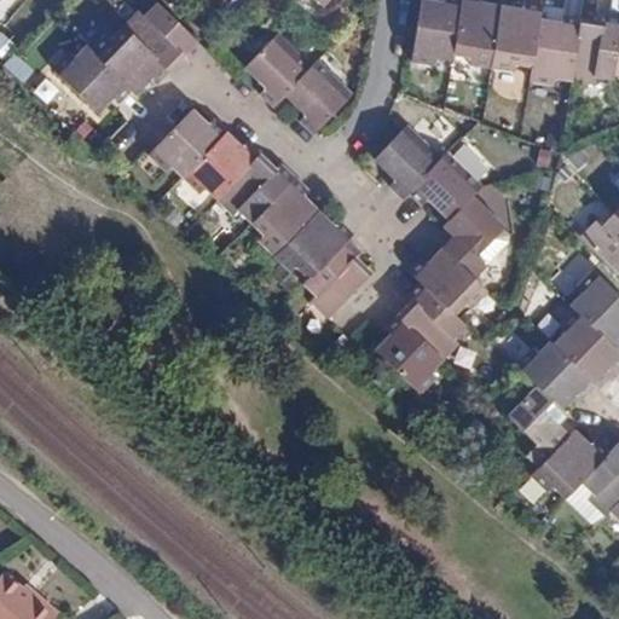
[(452,62),(453,55),(462,0),(443,0),(444,1),(438,0),(420,0),(411,62),(435,67),(438,59),(452,62)]
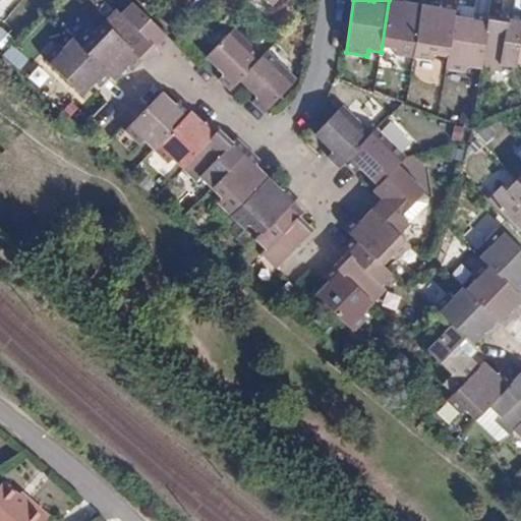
[(414,58),(422,4),(406,1),(406,0),(389,0),(382,46),(395,48),(395,55),(414,58)]
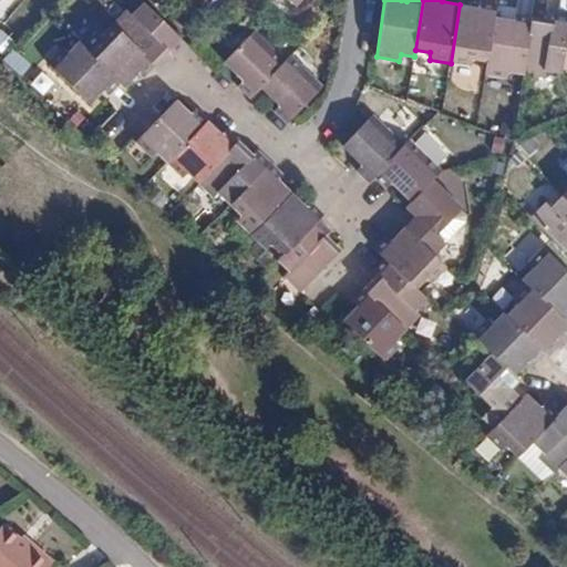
[(487,62),(495,18),(497,3),(480,0),(478,8),(460,4),(451,63),(472,66),(473,60),(487,62)]
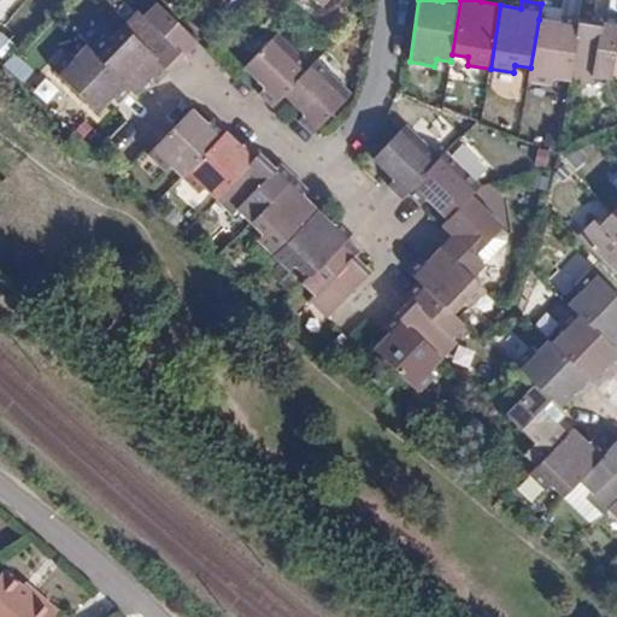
[(137,11),(123,27),(170,72),(186,57),(191,62),(205,47),(158,3),(145,17),(137,11)]
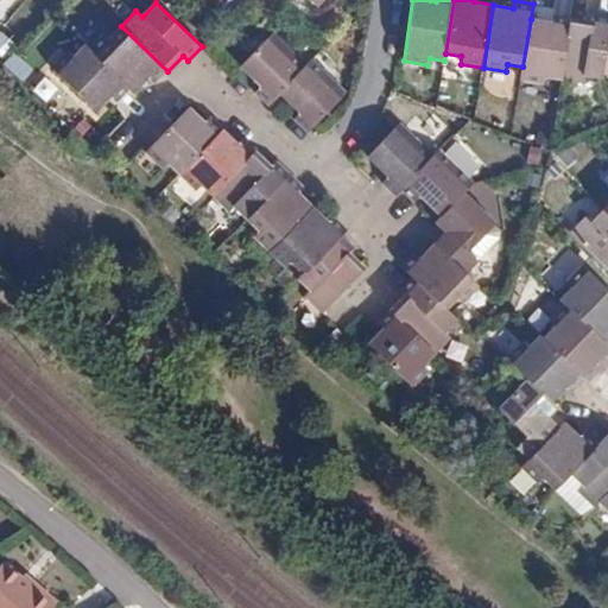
[(607,43),(607,16),(595,14),(594,20),(572,18),(563,81),(582,83),(583,76),(602,80),(603,74),(607,43)]
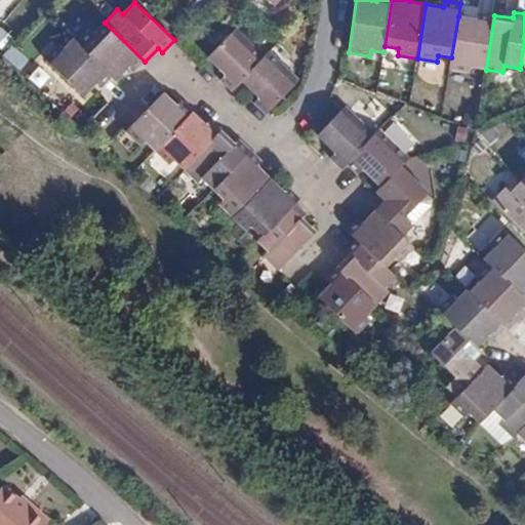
[(486,70),(494,15),(477,13),(476,18),(458,16),(451,57),(449,70),(470,73),(471,68),(486,70)]
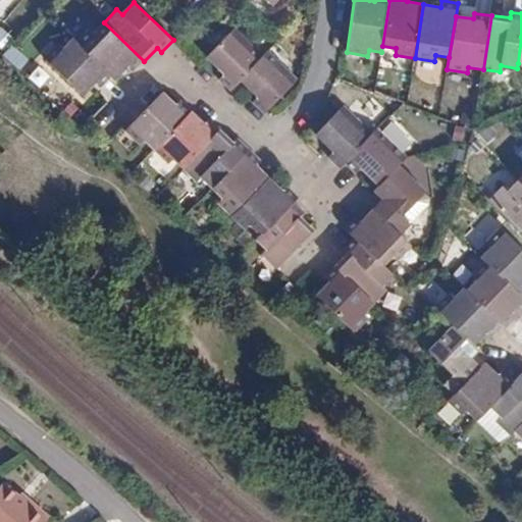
[(76,43),(112,76),(116,80),(128,67),(133,72),(144,61),(104,22),(93,34),(89,30),(76,43)]
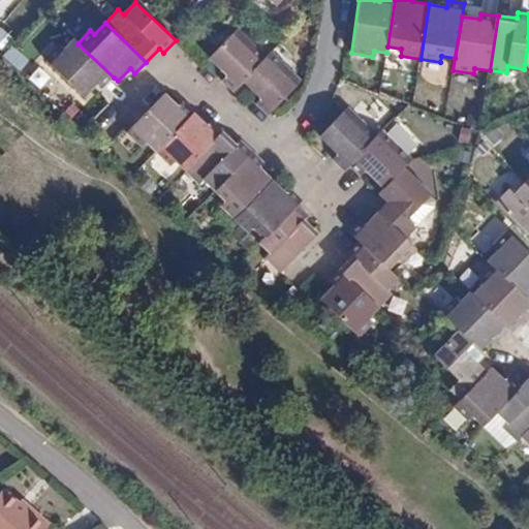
[(227,75),(223,81),(235,93),(245,83),(268,57),(239,29),(210,59),(227,75)]
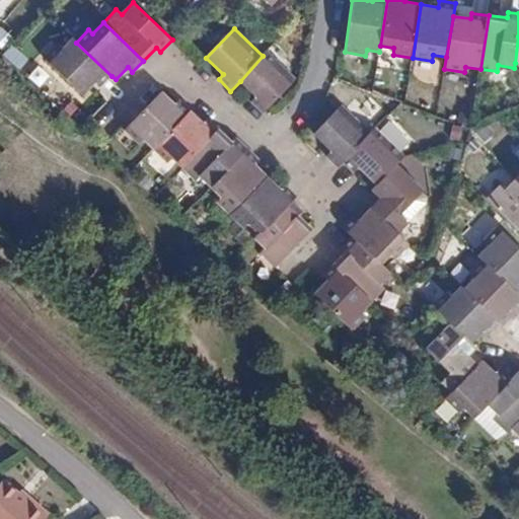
[(83,95),(88,90),(95,83),(100,87),(112,76),(76,43),(72,39),(61,50),(55,46),(45,59),(83,95)]
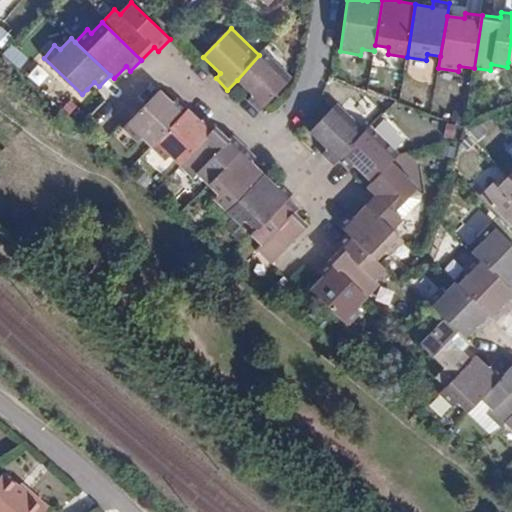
[(265,50),(259,55),(237,80),(252,95),(248,100),(261,112),(293,78),(265,50)]
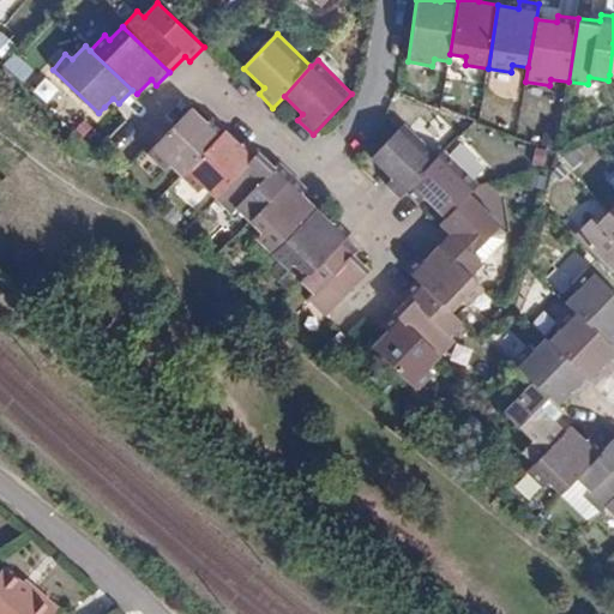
[(193,109),(148,155),(163,170),(169,164),(181,175),(227,132),(214,116),(208,121),(193,109)]
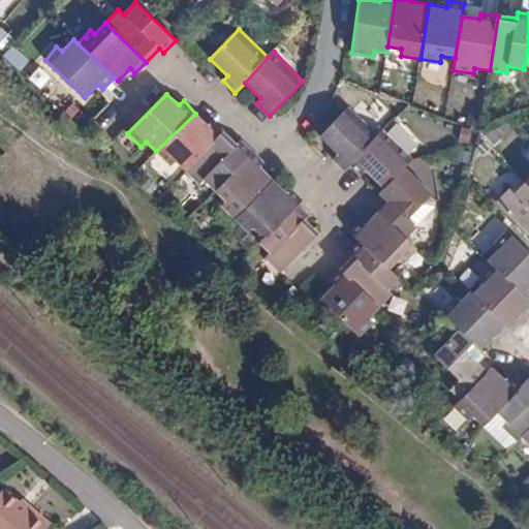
[(337,153),(332,159),(344,172),(349,165),(373,141),(344,113),(321,136),(337,153)]
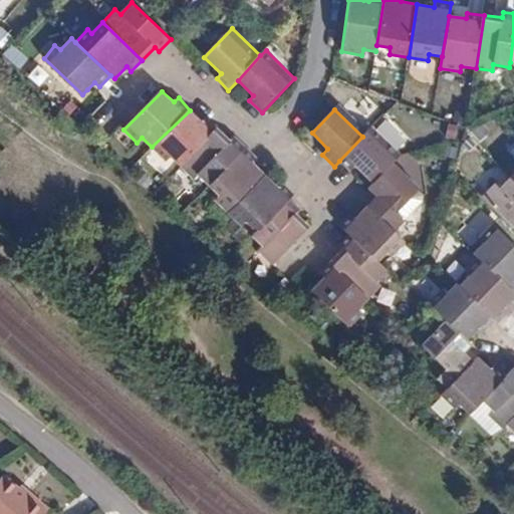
[(190,110),(152,147),(166,161),(171,156),(181,167),(220,130),(206,116),(202,120),(190,110)]
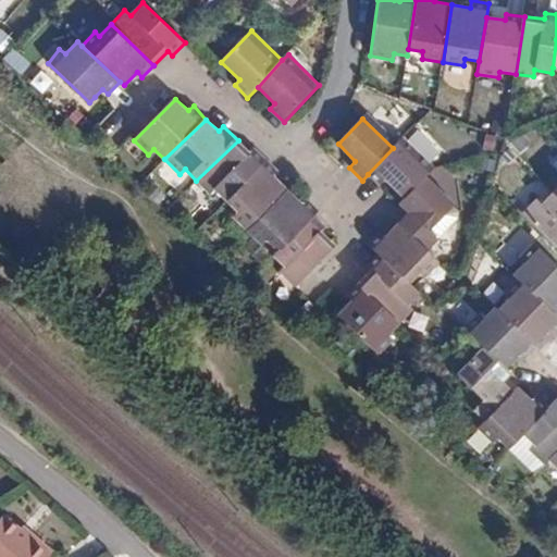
[(418,130),(408,140),(432,163),(442,152),(418,130)]
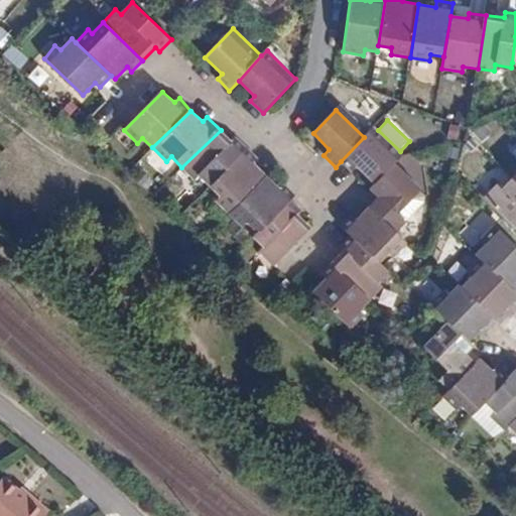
[(221,130),(181,167),(194,180),(199,175),(210,186),(248,148),(238,137),(233,142),(221,130)]
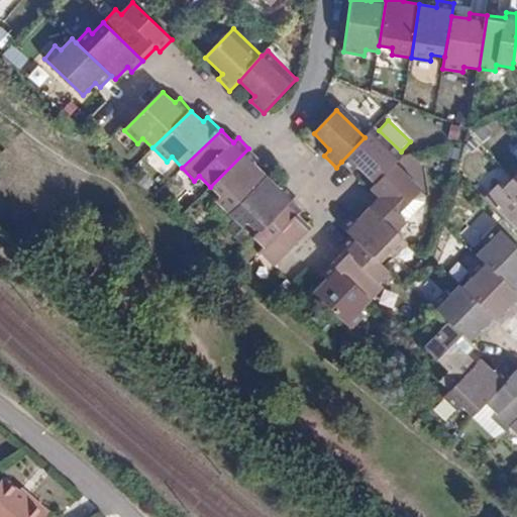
[(395,164),(398,160),(371,132),(365,137),(341,162),(353,173),(359,168),(374,184),(395,164)]
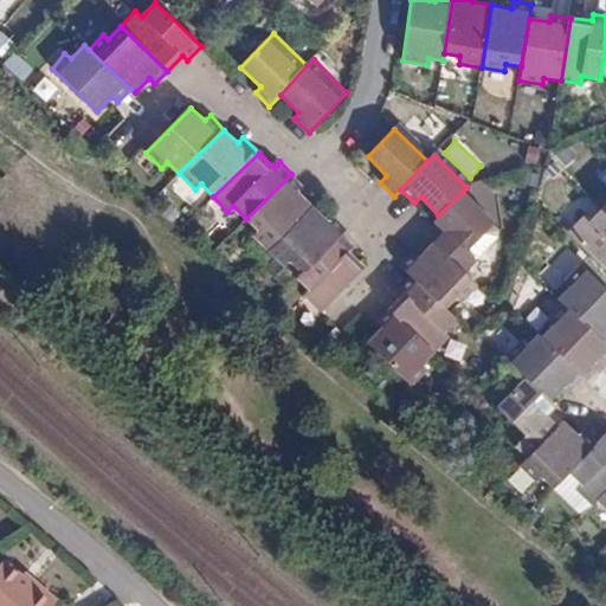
[(291,174),(246,219),(259,232),(255,237),(269,252),(314,206),(301,192),(304,186),(291,174)]
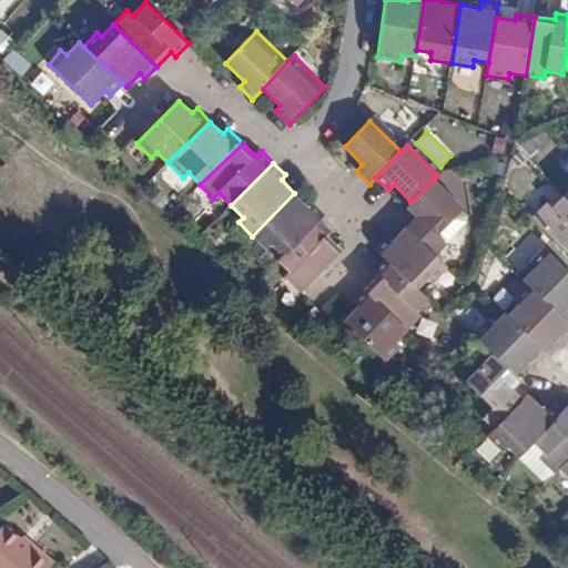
[(464,209),(434,180),(411,202),(406,208),(415,216),(406,226),(437,256),(448,244),(438,235),(464,209)]
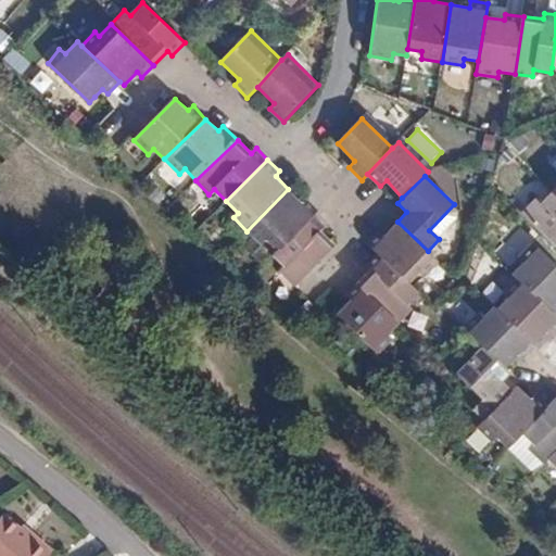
[(288,189),(247,231),(261,244),(265,239),(278,252),(315,215),(319,211),(307,198),(301,203),(288,189)]
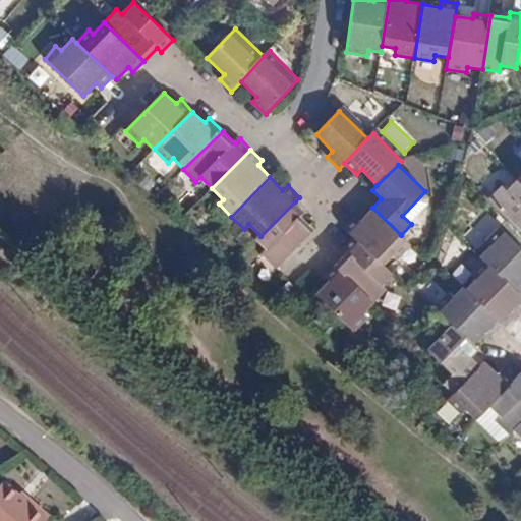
[(520,183),(517,180),(506,191),(501,187),(487,199),(520,231),(520,183)]
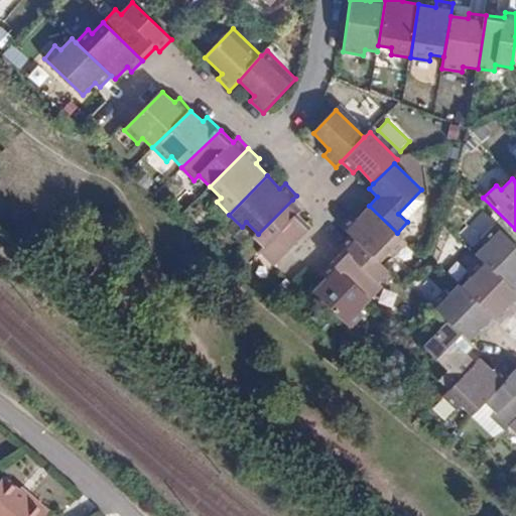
[(258,234),(253,238),(263,248),(259,252),(273,265),(310,229),(298,216),(302,211),(292,200),(258,234)]
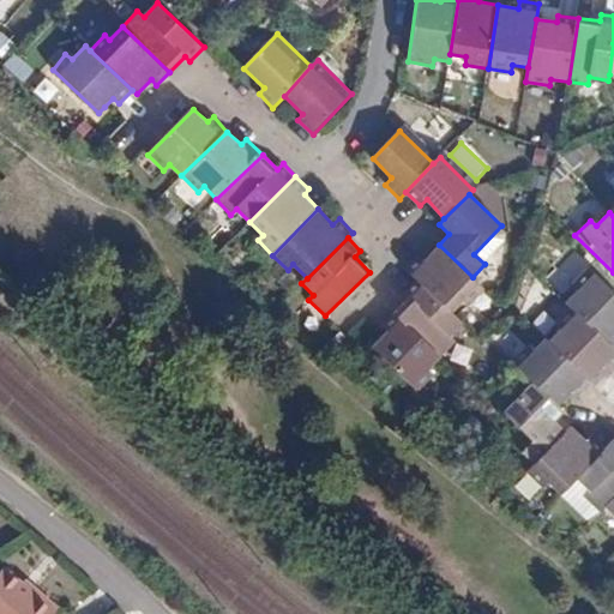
[(473,277),(439,245),(425,259),(421,256),(408,269),(417,280),(455,314),(468,301),(471,306),(486,292),(473,277)]
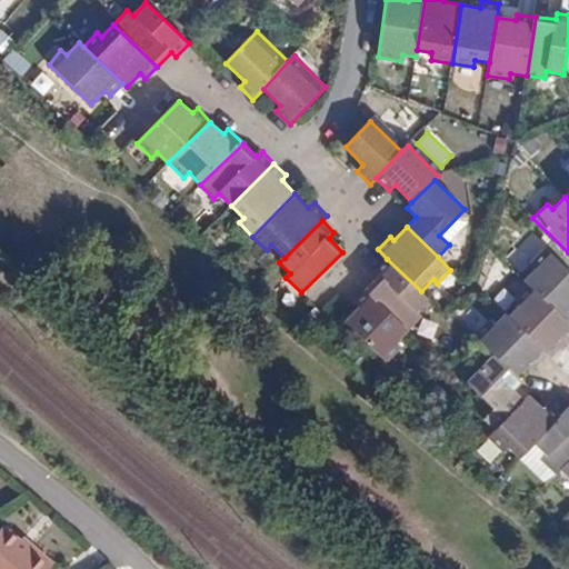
[(568,270),(550,252),(525,280),(533,289),(568,321),(568,320),(568,270)]
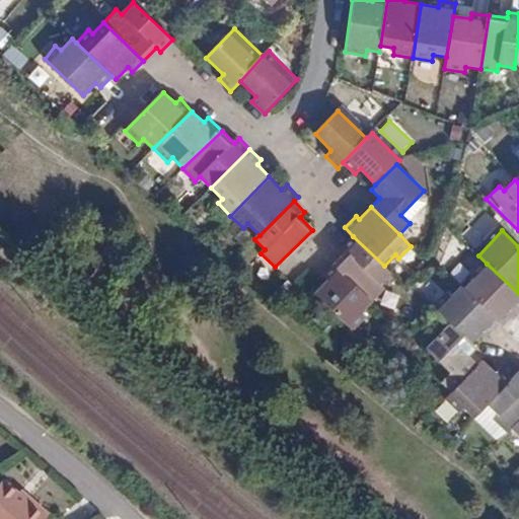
[(384,266),(353,236),(344,246),(347,250),(332,265),(372,303),(385,290),(382,286),(391,274),(384,266)]
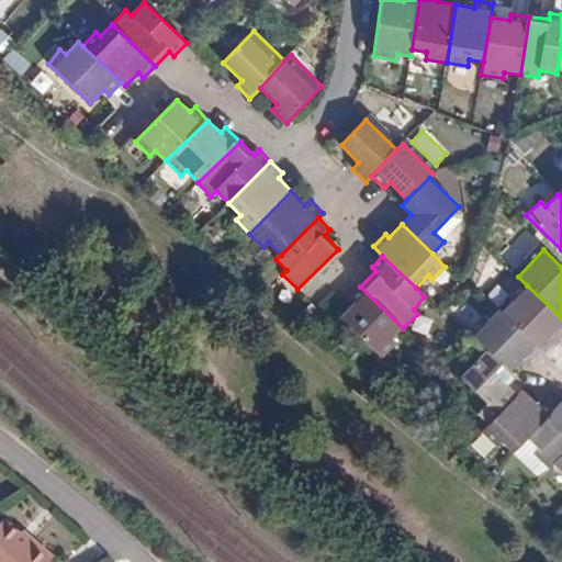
[(561,317),(527,285),(502,313),(541,349),(546,353),(558,340),(553,336),(561,325),(561,317)]
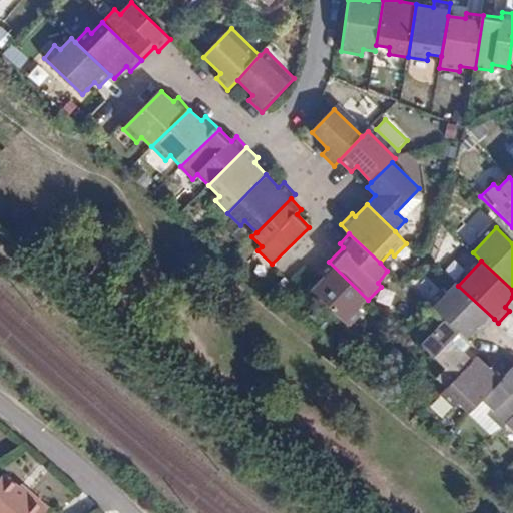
[(368,300),(329,262),(320,272),(324,278),(320,283),(312,291),(349,328),(363,313),(359,309),(368,300)]
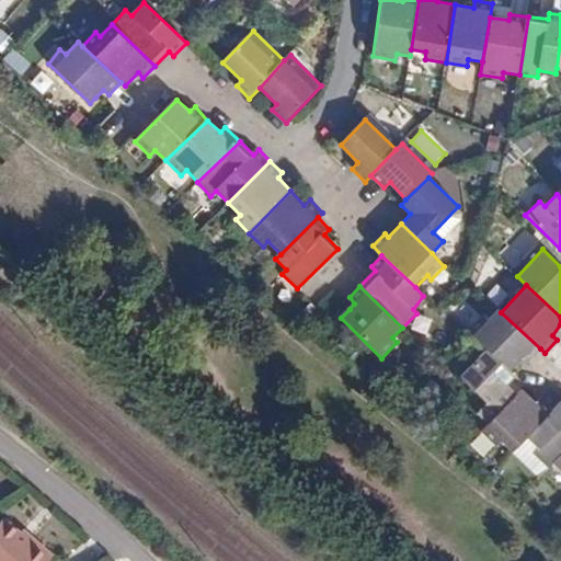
[(487,350),(510,371),(523,357),(528,363),(540,348),(501,312),(497,309),(472,336),(487,350)]
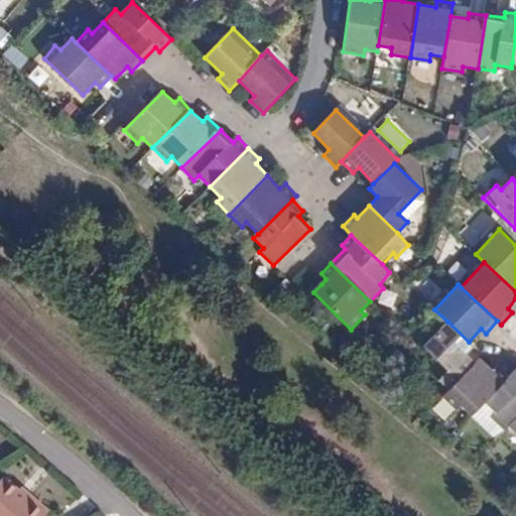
[(448,390),(476,363),(468,354),(474,347),(469,342),(447,321),(422,348),(445,370),(437,380),(448,390)]
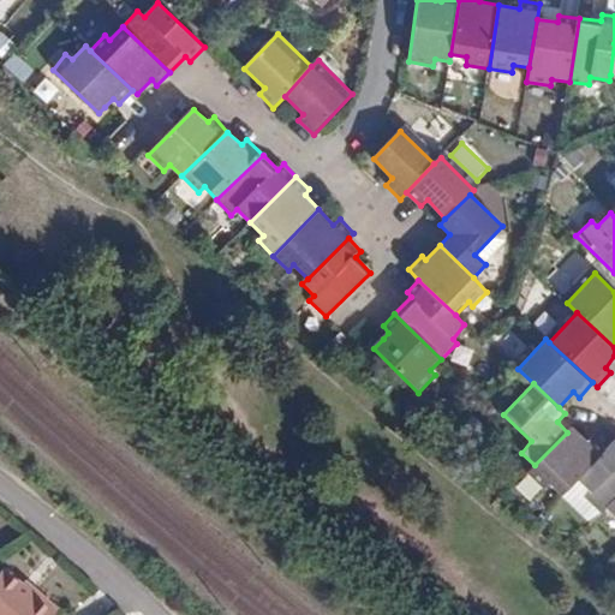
[(562,496),(605,451),(595,439),(589,443),(572,427),(567,433),(535,465),(527,473),(544,490),(550,484),(562,496)]
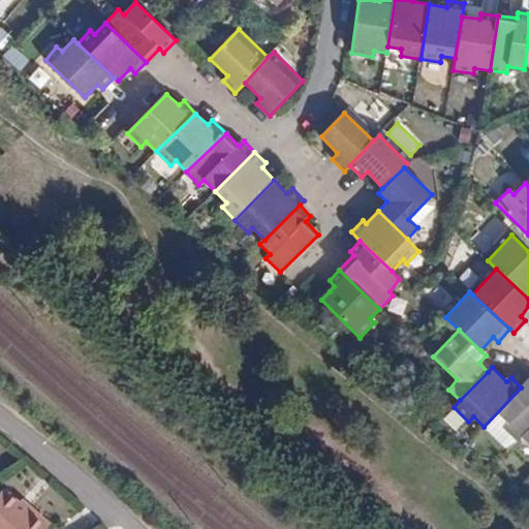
[(509,450),(523,437),(528,430),(528,378),(521,387),(484,427),(509,450)]
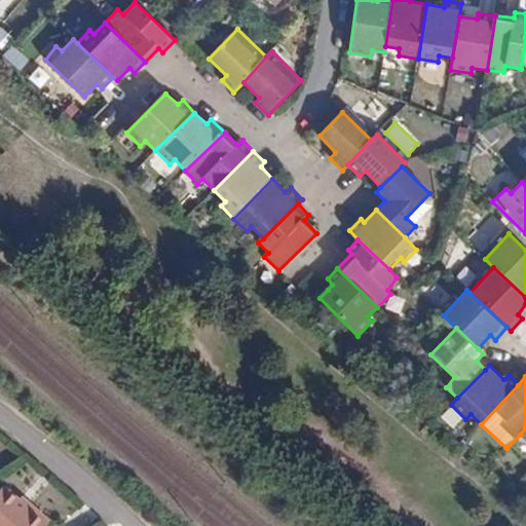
[(32,504),(30,506),(16,497),(1,487),(0,487),(0,525),(42,525),(49,517),(32,504)]
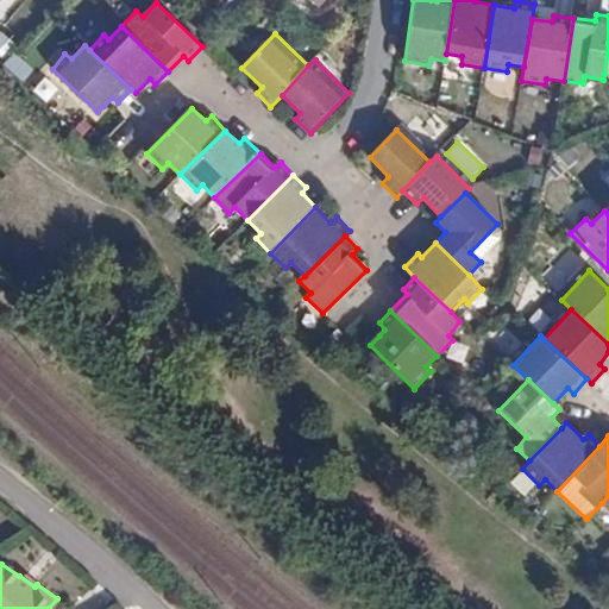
[(19,576),(35,586),(37,584),(20,572),(19,576)]
